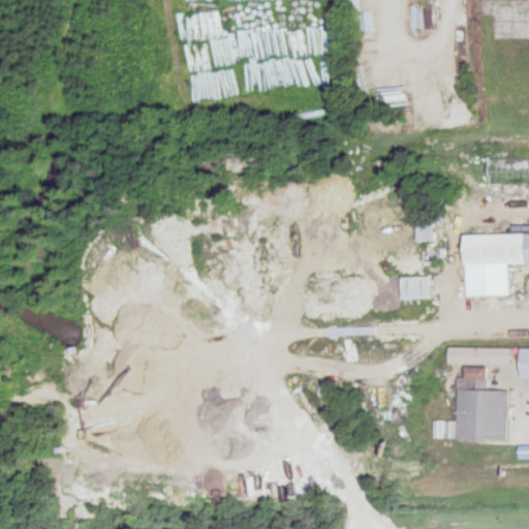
[(424,263),(442,263),(442,223),(424,223),(424,263)]
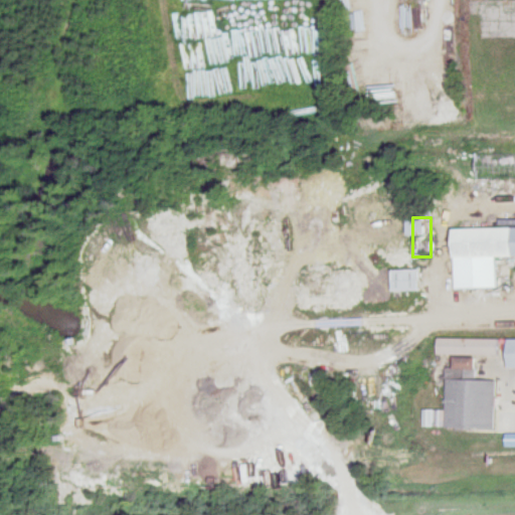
[(496,289),(495,258),(514,256),(514,227),(453,229),(454,290),(496,289)]
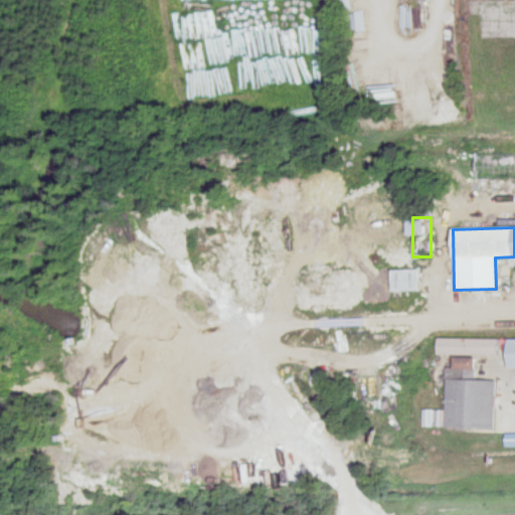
[(417,271),(395,271),(395,291),(417,291),(417,271)]
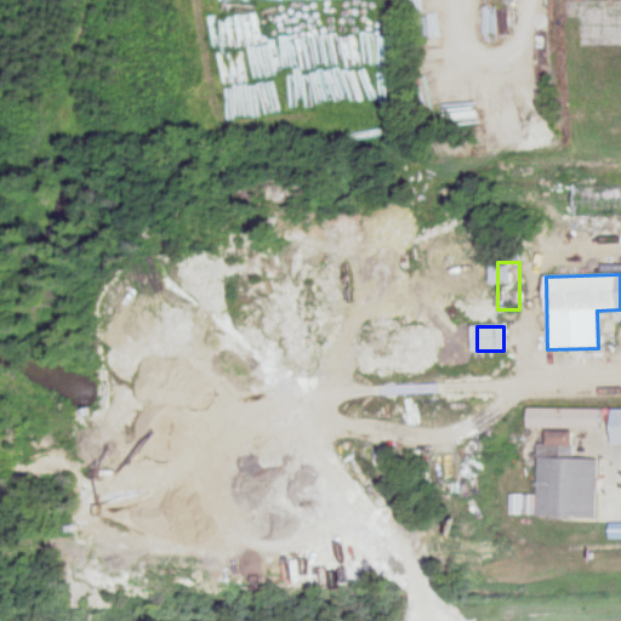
[(525,428),(599,429),(599,409),(525,409),(525,428)]
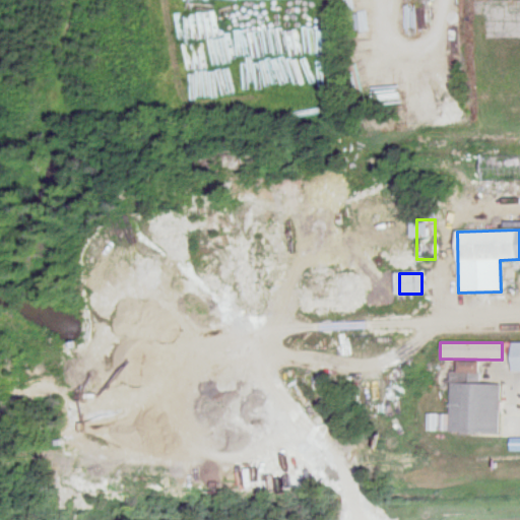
[(427,432),(499,434),(500,385),(479,384),(480,363),(456,363),(455,383),(450,383),(450,415),(427,414),(427,432)]
